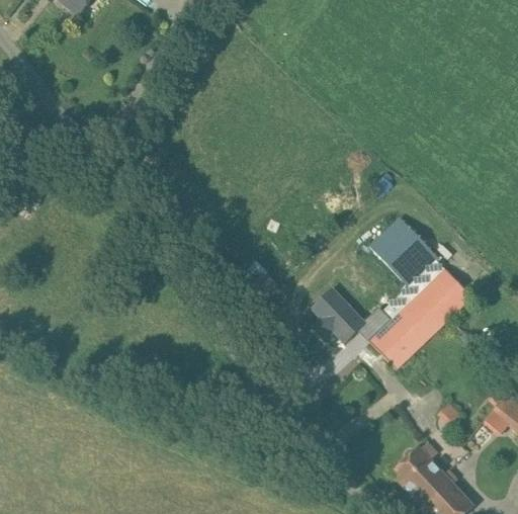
[(58,0),(79,15),(90,0),(58,0)]
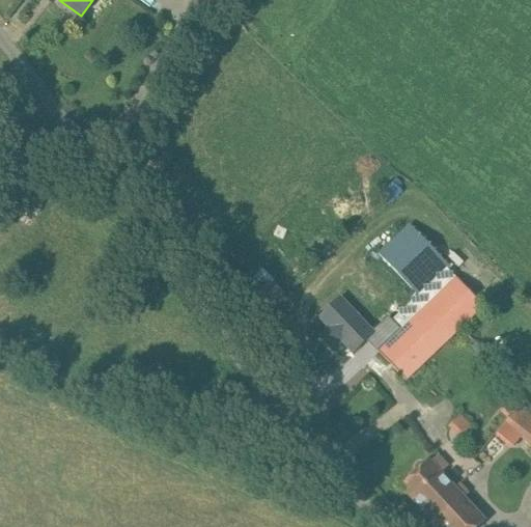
[(379,250),(418,292),(446,266),(448,264),(409,222),(379,250)]
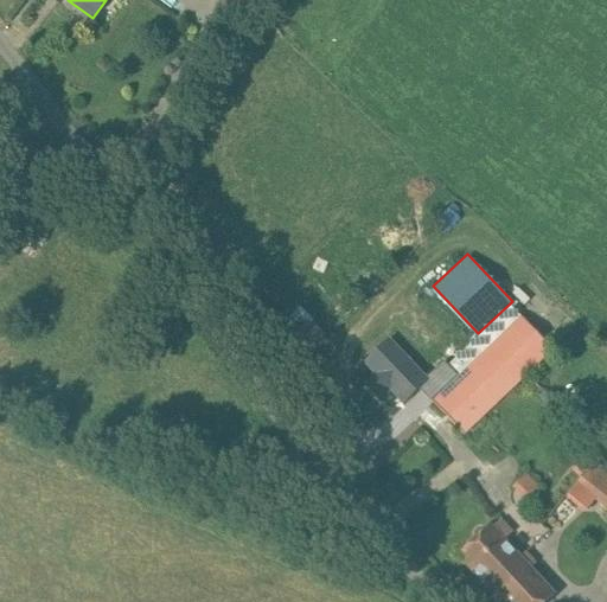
[(521,314),(494,340),(434,399),(466,431),(526,371),(554,346),(522,313),(521,314)]
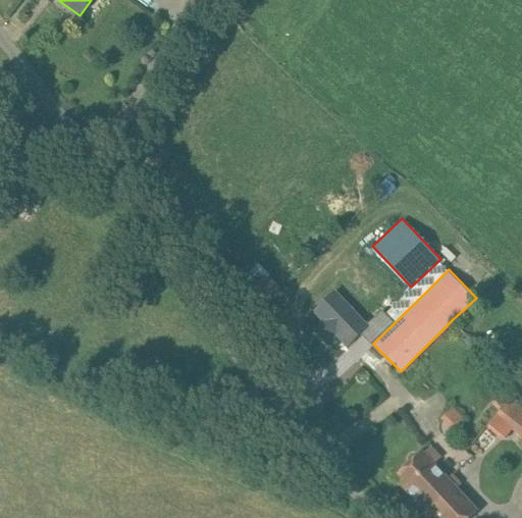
[(347,345),(360,332),(366,327),(377,339),(379,337),(395,322),(384,311),(381,308),(366,322),(335,289),(313,309),(322,319),(313,327),(327,342),(336,334),(347,345)]
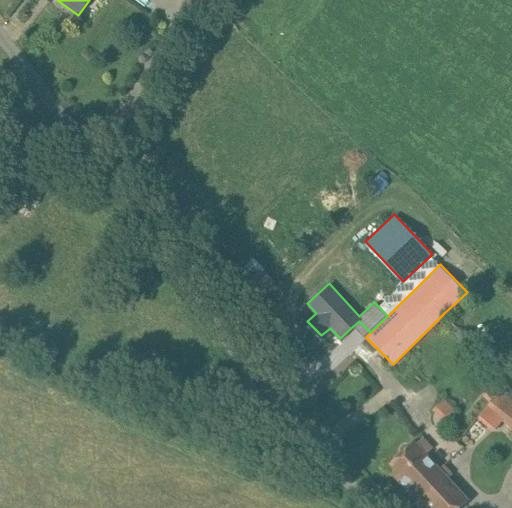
[(511,375),(487,404),(511,425),(511,375)]
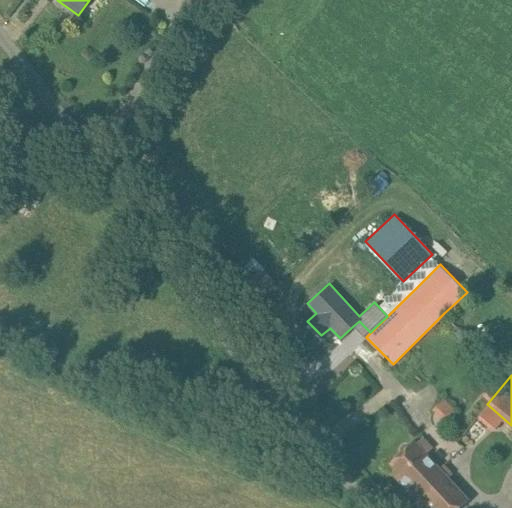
[(444,420),(455,407),(443,396),(431,408),(444,420)]
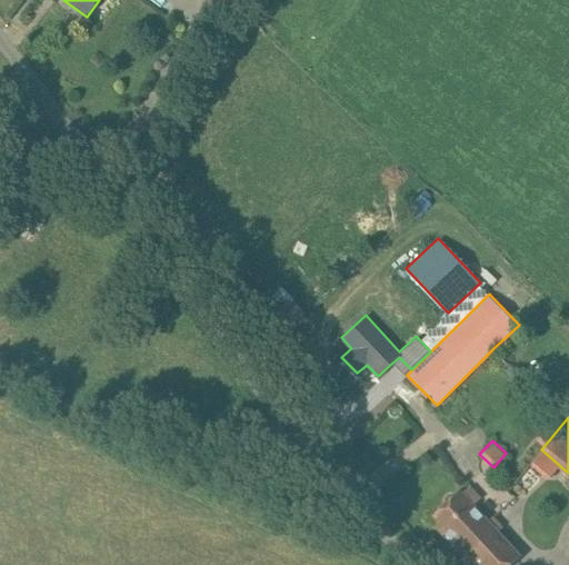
[(470,484),(461,492),(430,521),(461,553),(473,542),(470,538),(495,516),(492,514),(487,518),(472,504),(481,495),(470,484)]
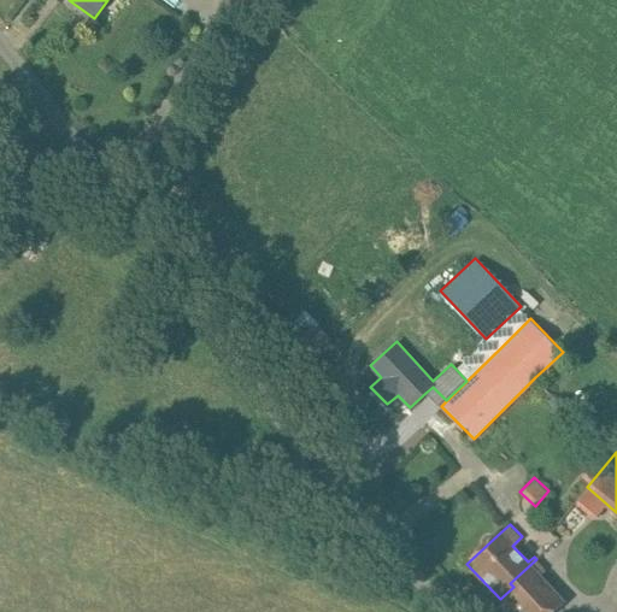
[(510,583),(513,587),(500,599),(511,611),(553,611),(565,602),(539,574),(545,569),(536,559),(510,583)]
